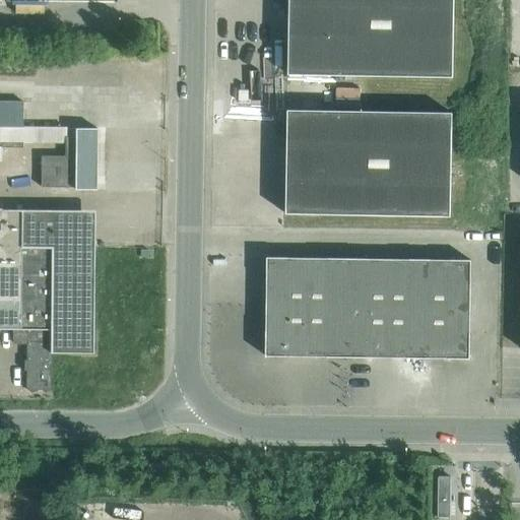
[(452,0),(287,0),(286,74),(451,77),(452,0)]
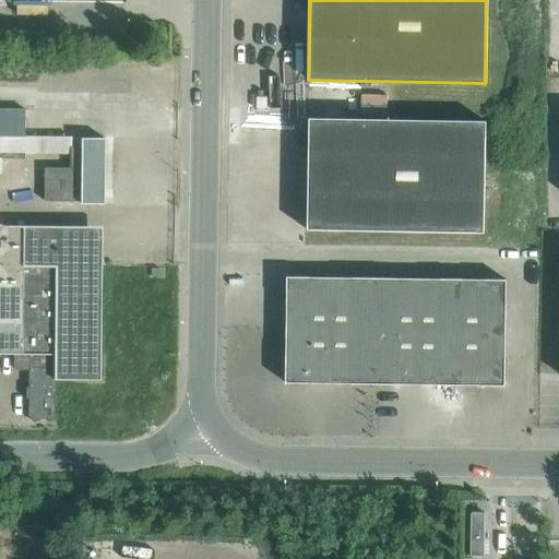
[(0,157),(24,158),(24,153),(70,153),(70,168),(44,167),(44,201),(81,201),(81,203),(104,204),(104,139),(71,138),(71,137),(24,137),(24,109),(0,108),(0,157)]
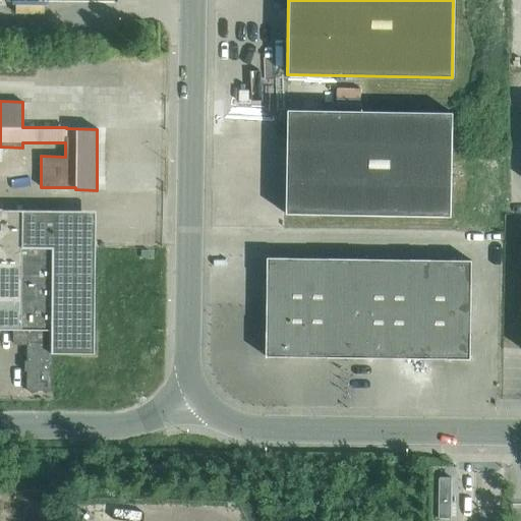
[(450,217),(452,113),(286,110),(285,214),(450,217)]
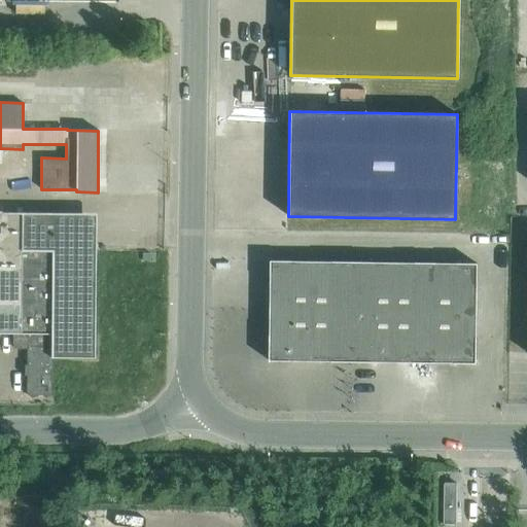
[(53,305),(53,280),(53,264),(53,250),(22,250),(22,214),(1,213),(1,212),(0,212),(0,332),(27,334),(27,395),(51,395),(53,305)]
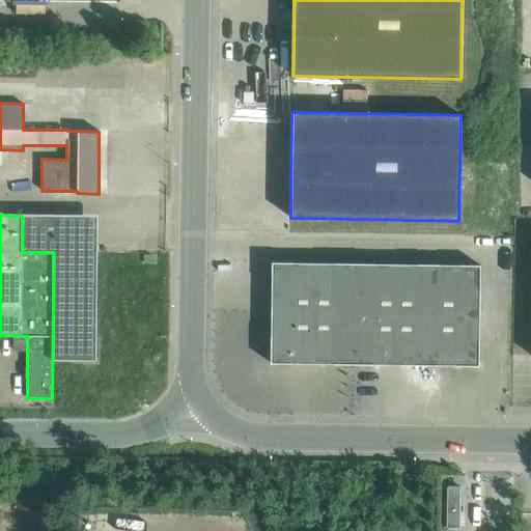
[(53,307),(52,361),(95,361),(96,248),(98,216),(22,216),(22,236),(22,252),(53,252),(53,256),(53,266),(53,282),(53,307)]
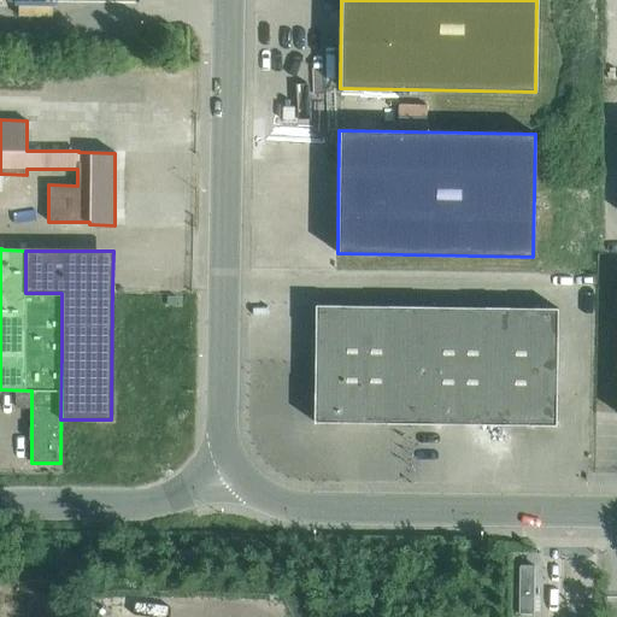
[(412,365),(412,306),(316,305),(315,364),(412,365)]
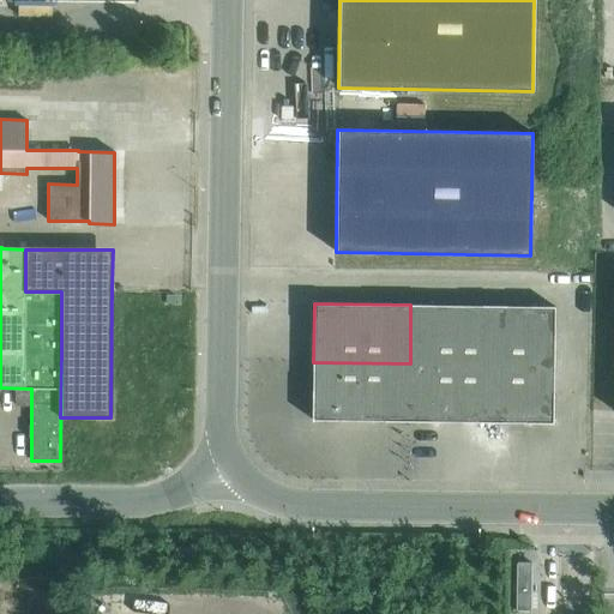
[(458,363),(458,306),(410,305),(410,363),(458,363)]
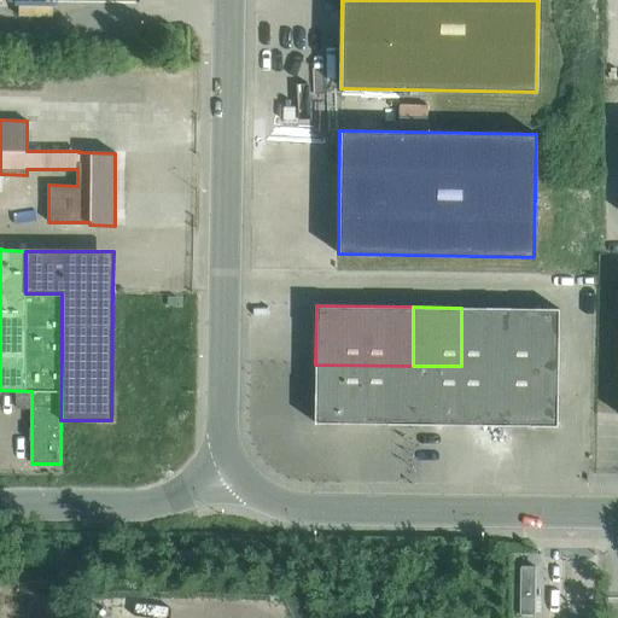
[(509,367),(509,308),(461,308),(461,366),(509,367)]
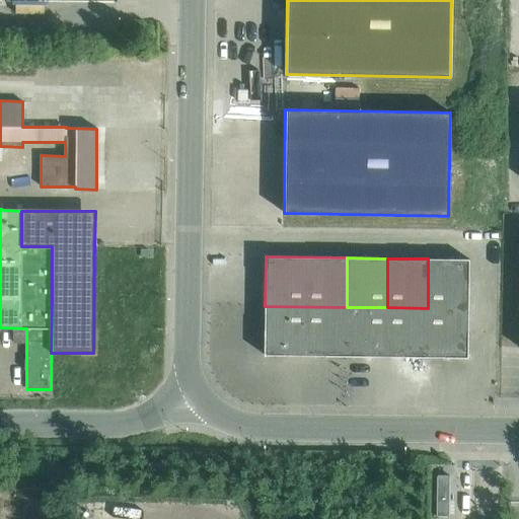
[(469,260),(428,258),(428,308),(468,309),(469,260)]
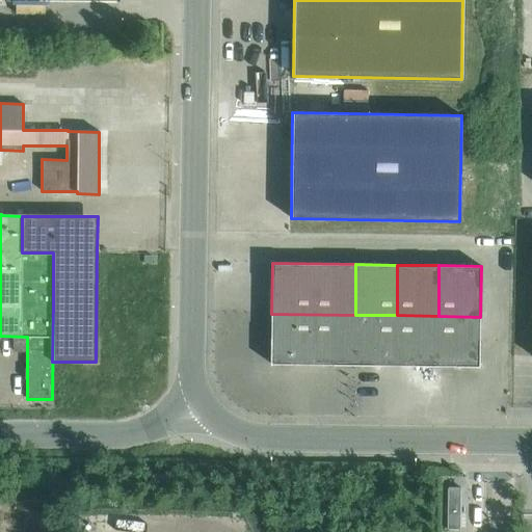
[(354,365),(355,315),(271,314),(270,364),(354,365)]
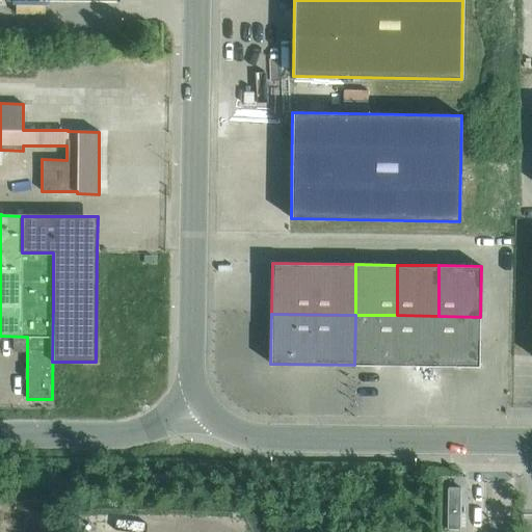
[(396,366),(397,315),(355,315),(354,365),(396,366)]
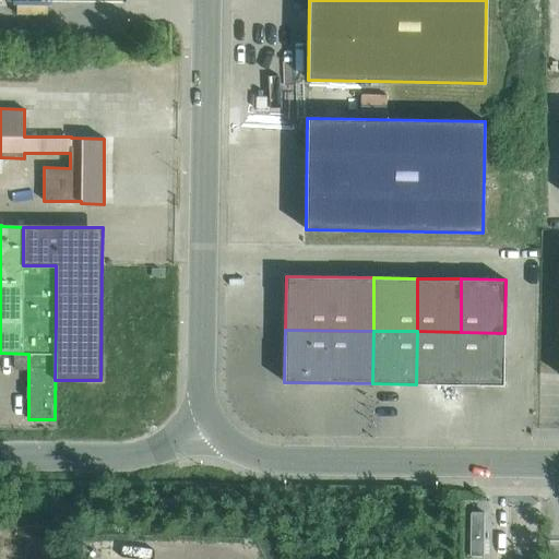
[(460,385),(461,332),(417,331),(416,384),(460,385)]
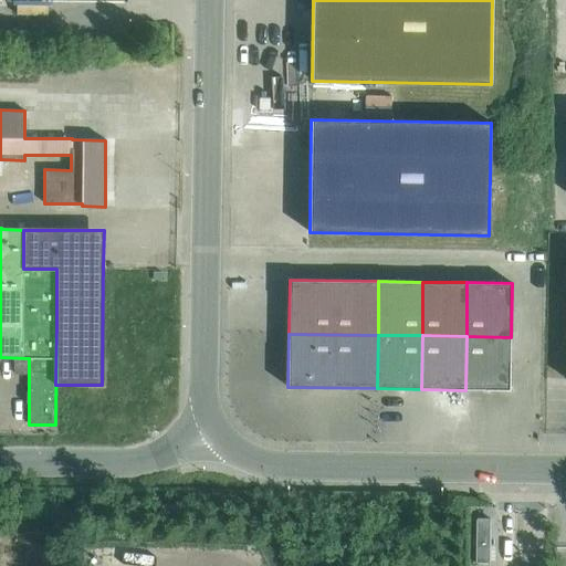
[(511,390),(511,337),(467,336),(465,390),(511,390)]
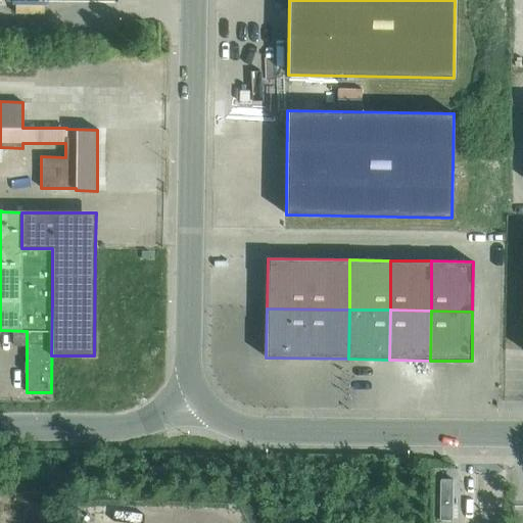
[(438,477),(437,516),(454,517),(455,478),(438,477)]
